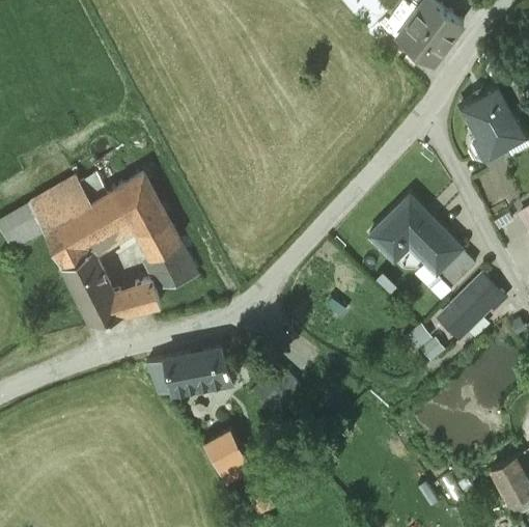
[(341,0),(367,28),(378,18),(389,8),(380,0),(341,0)]
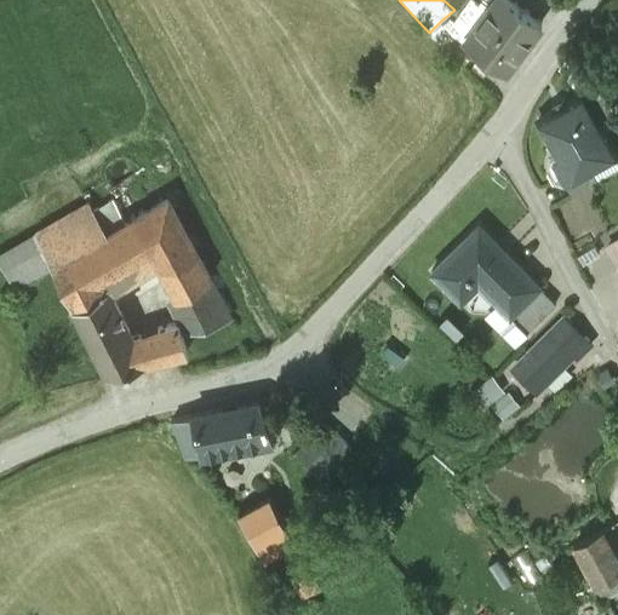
[(541,24),(505,0),(473,0),(486,10),(462,42),(505,73),(541,24)]
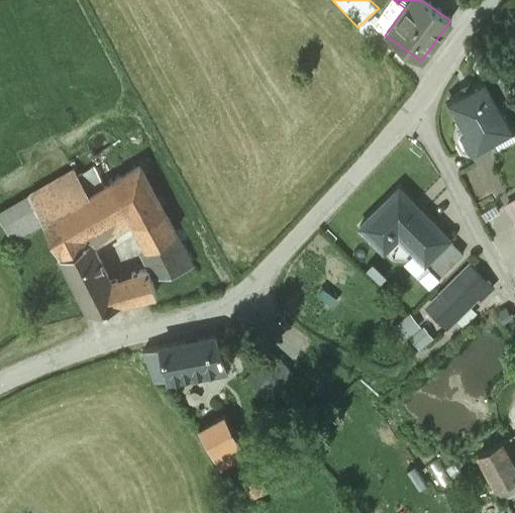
[(357,27),(374,45),(384,36),(368,17),(357,27)]
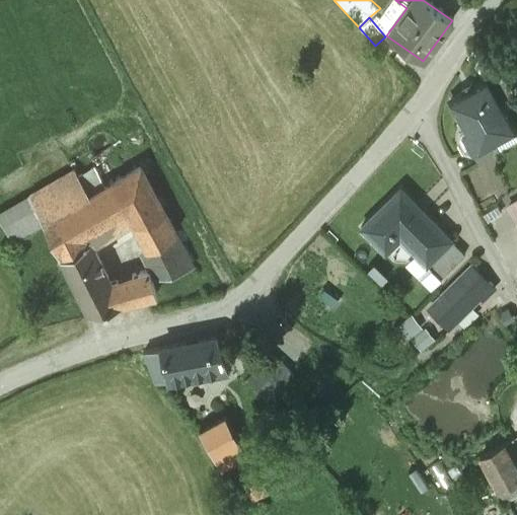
[(484,83),(485,83),(498,106),(514,97),(489,68),(478,74),(484,83)]
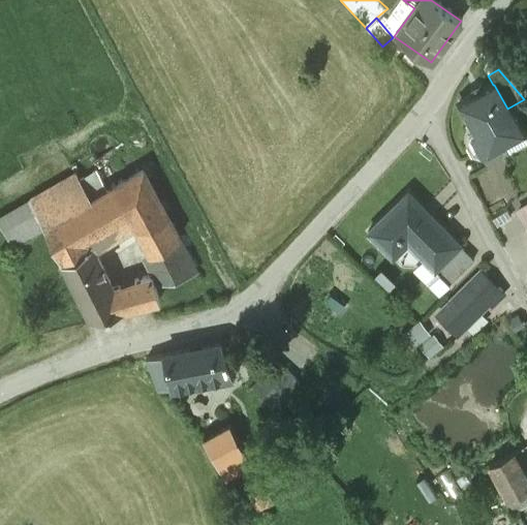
[(507,109),(494,85),(493,85),(457,104),(473,135),(468,139),(465,148),(469,155),(478,158),(500,147),(522,134),(507,109)]
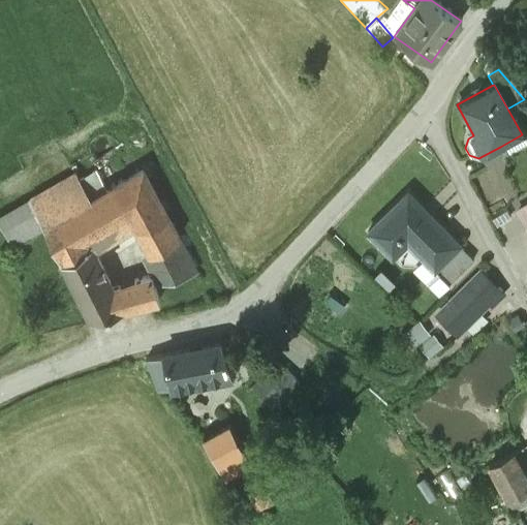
[(507,158),(500,147),(478,158),(486,170),(507,158)]
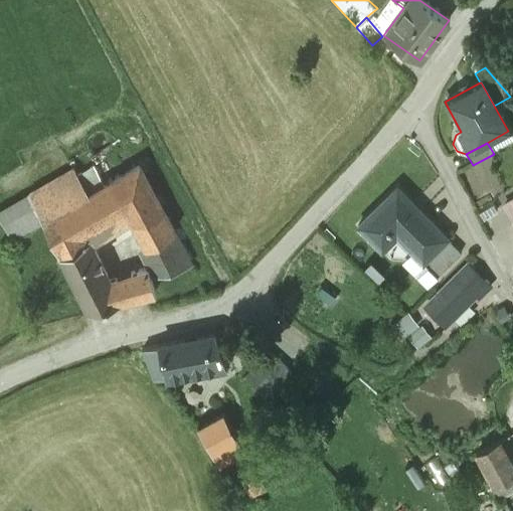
[(74,171),(90,197),(106,187),(91,162),(74,171)]
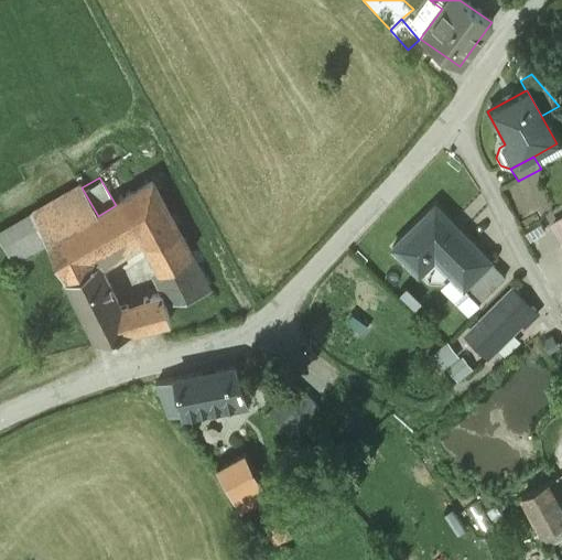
[(138,234),(168,215),(151,185),(116,205),(98,216),(46,245),(47,247),(66,283),(98,268),(100,258),(138,234)]
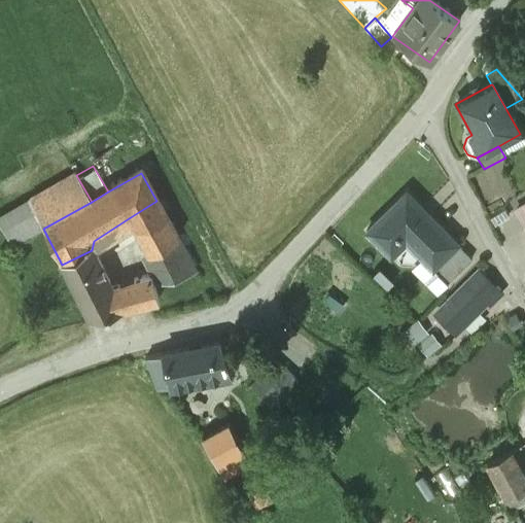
[(92,202),(76,175),(30,202),(43,229),(92,202)]
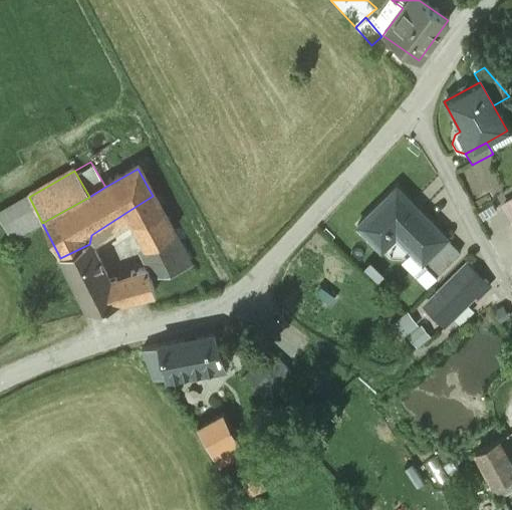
[(446,240),(395,189),(355,228),(379,252),(400,232),(417,249),(412,254),(421,264),(446,240)]
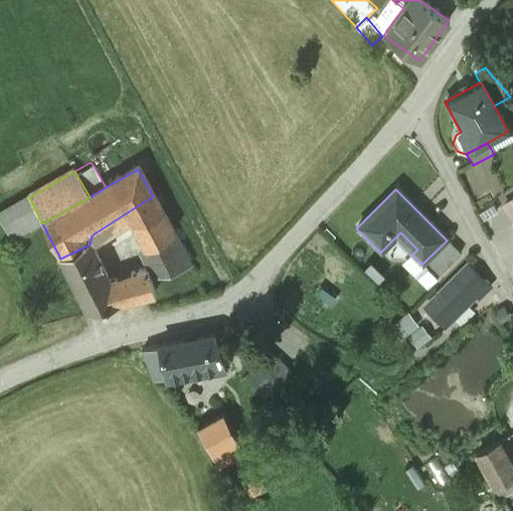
[(126,213),(138,236),(147,252),(146,252),(147,254),(148,254),(148,273),(149,277),(163,276),(191,268),(153,196),(126,213)]
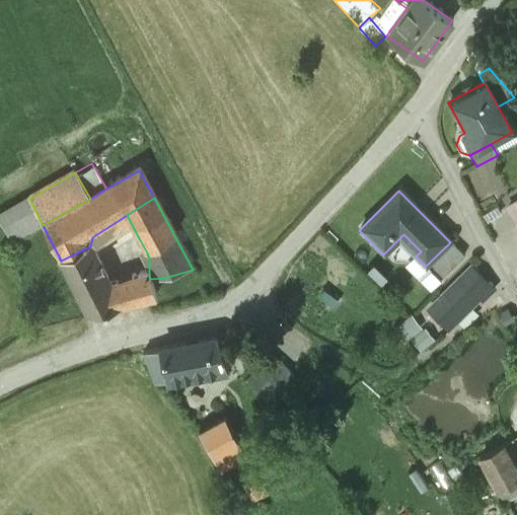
[(0,227),(11,246),(44,227),(43,225),(29,199),(0,215),(0,227)]
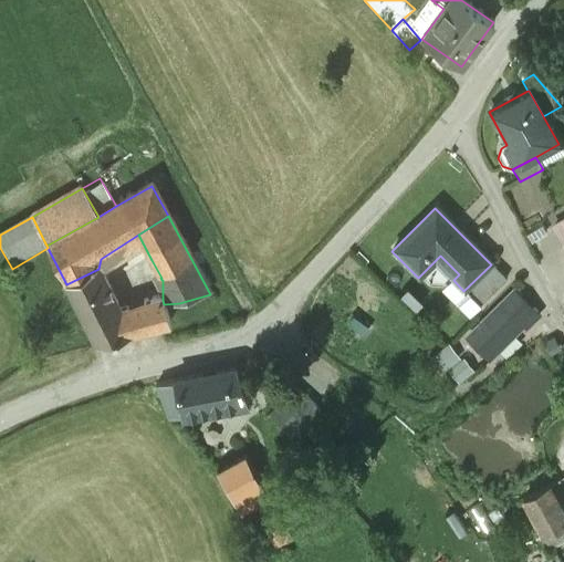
[(563,250),(563,249),(563,218),(550,227),(563,250)]
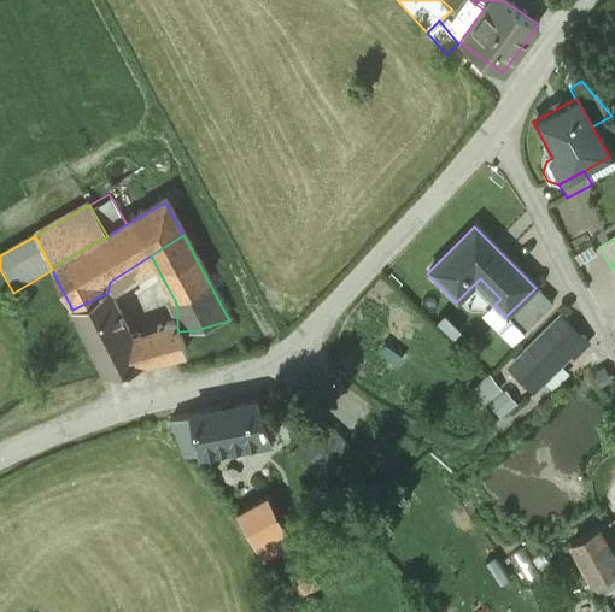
[(110,282),(107,293),(116,311),(165,283),(151,256),(110,282)]
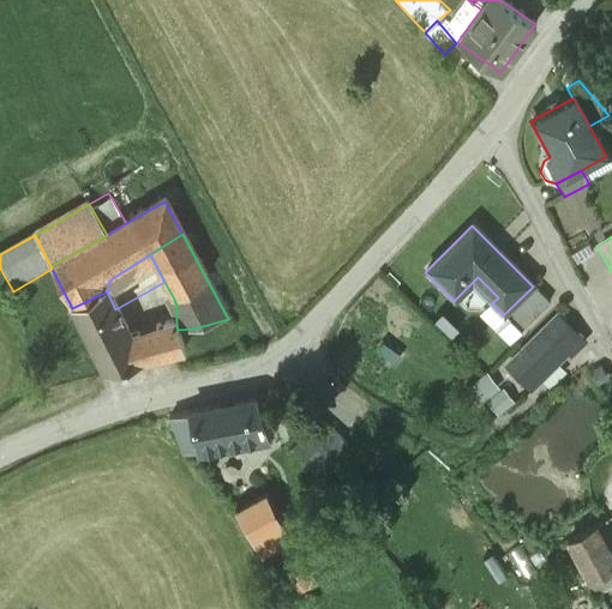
[(550,303),(533,287),(503,315),(520,332),(550,303)]
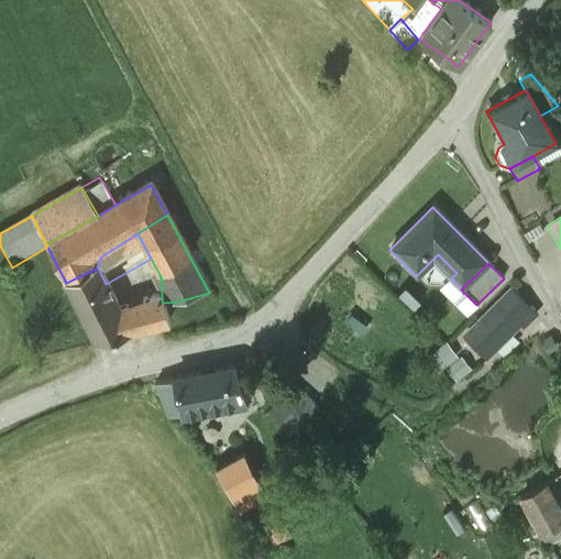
[(133,331),(125,311),(119,311),(106,284),(98,267),(66,283),(95,341),(133,331)]
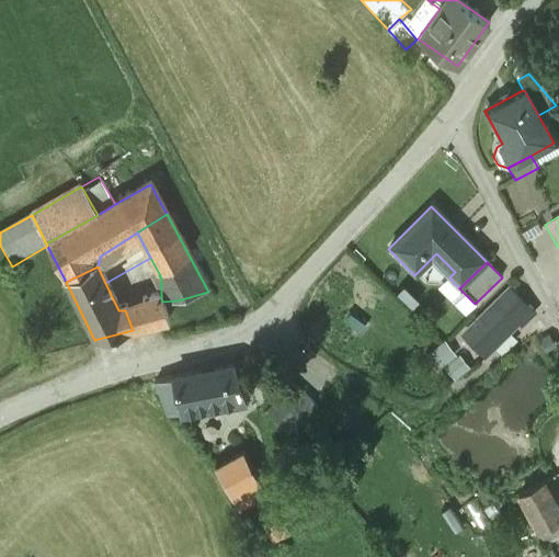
[(463,317),(475,304),(459,288),(449,277),(436,291),(463,317)]
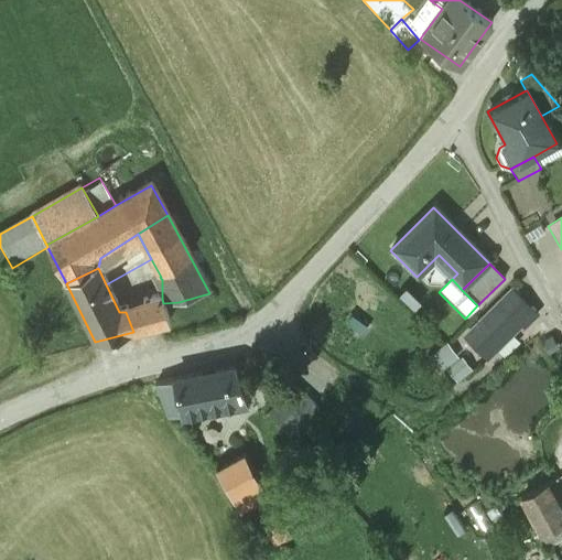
[(510,291),(495,307),(518,329),(520,332),(536,316),(510,291)]
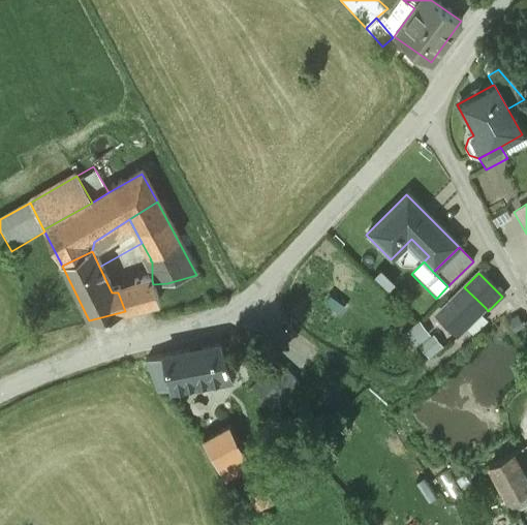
[(118,292),(125,311),(159,302),(153,284),(152,280),(133,285),(118,292)]
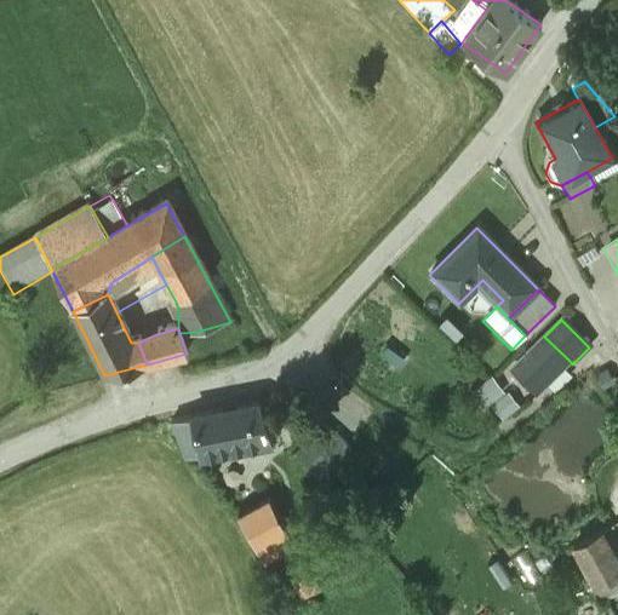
[(570,361),(544,337),(505,375),(531,401),(570,361)]
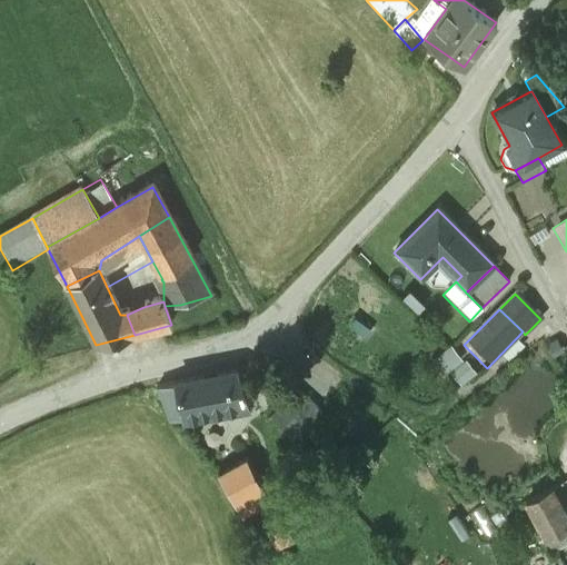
[(441,376),(457,365),(447,349),(430,360),(441,376)]
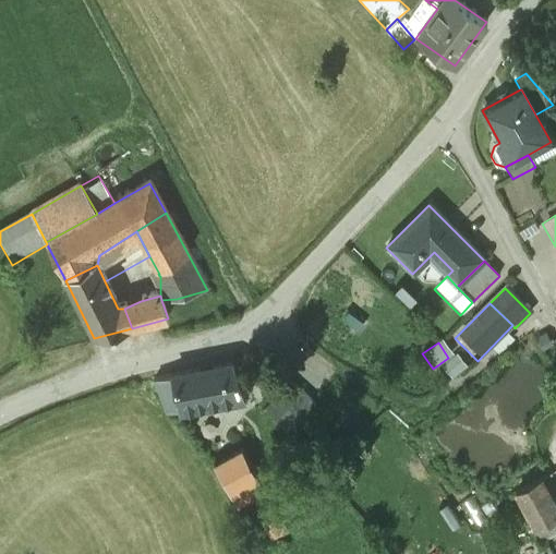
[(437,370),(448,383),(463,370),(452,357),(437,370)]
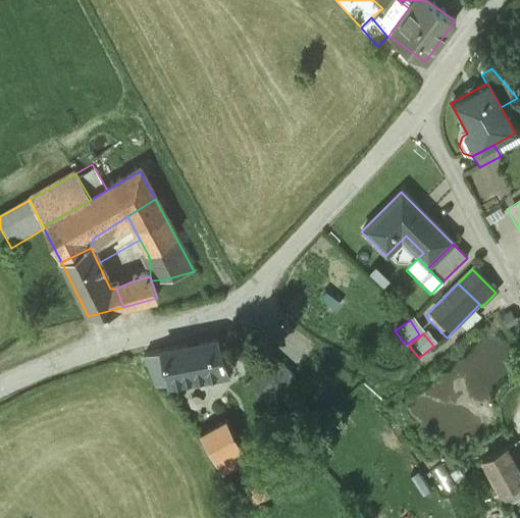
[(216,344),(159,355),(167,383),(227,373),(216,344)]
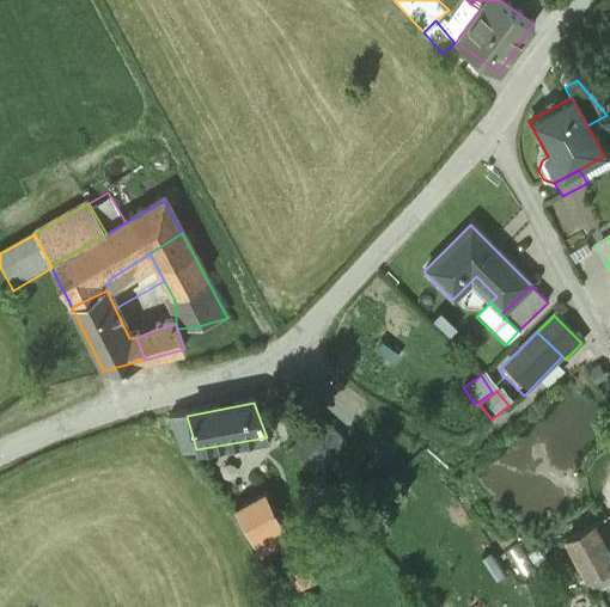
[(181,452),(196,449),(187,416),(168,418),(181,452)]
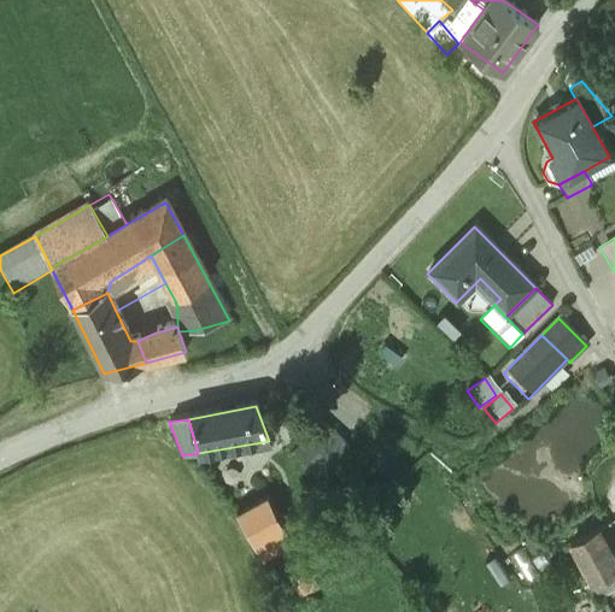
[(269,500),(238,517),(253,543),(262,560),(291,545),(269,500)]
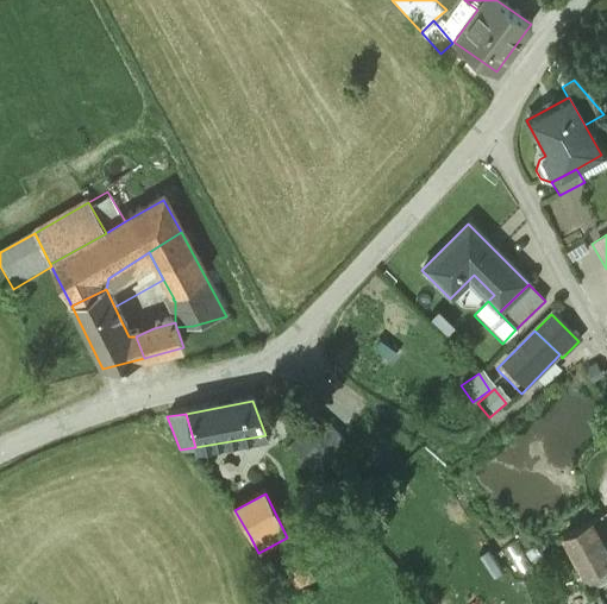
[(606,565),(606,557),(588,524),(561,539),(583,579),(606,565)]
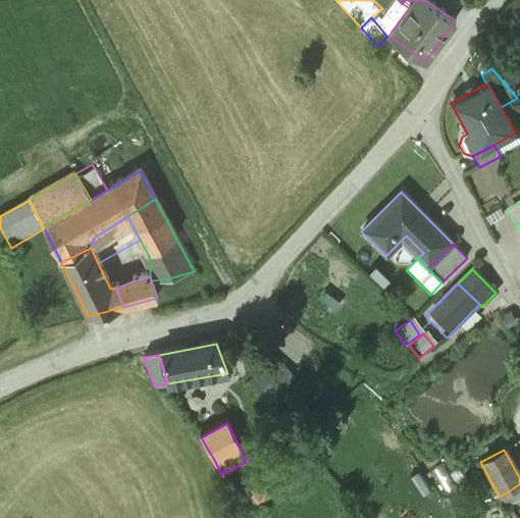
[(256,479),(244,486),(253,504),(265,497),(256,479)]
